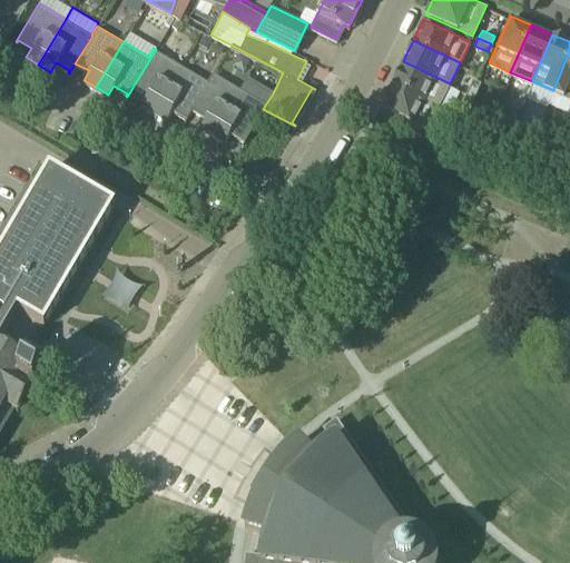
[(154,110),(182,65),(156,49),(134,86),(147,94),(141,102),(154,110)]
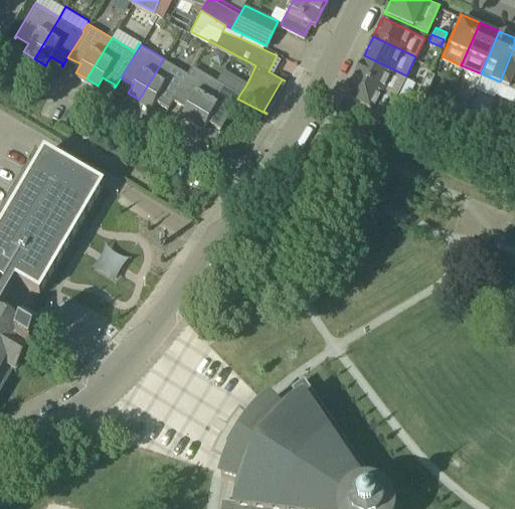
[(514,46),(500,81),(514,89),(514,46)]
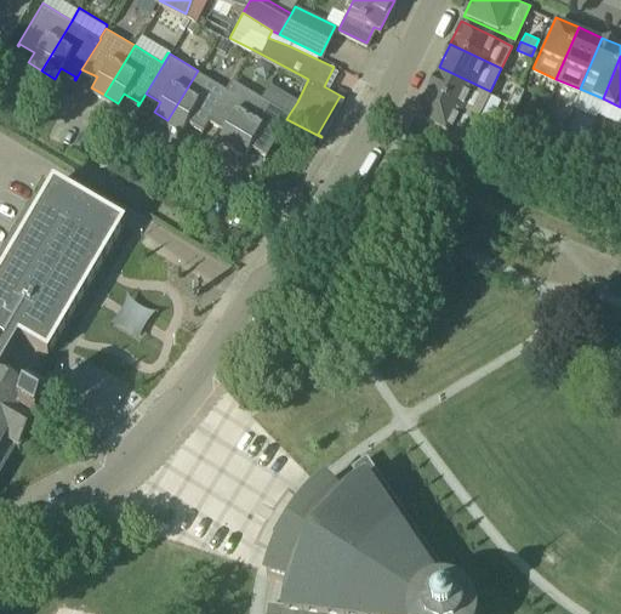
[(490,91),(439,67),(436,74),(434,74),(427,90),(478,114),(490,91)]
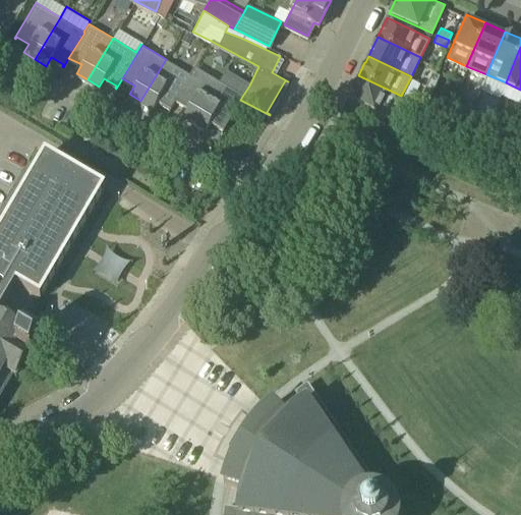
[(166,59),(140,101),(152,108),(157,99),(169,106),(168,109),(169,109),(175,99),(195,65),(193,64),(188,72),(166,59)]
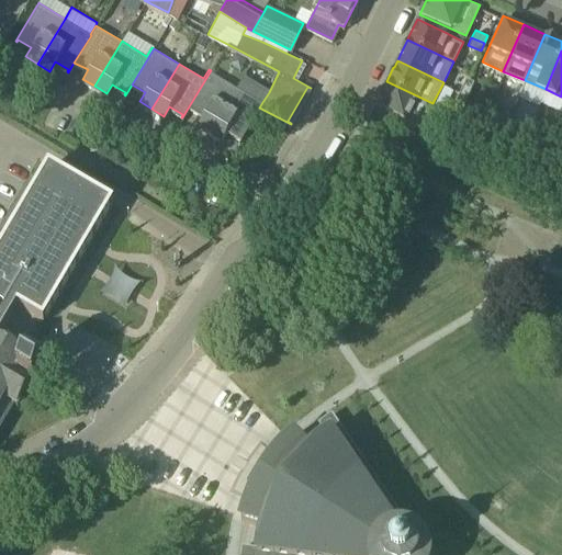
[(209,131),(236,86),(211,70),(189,106),(202,114),(197,124),(209,131)]
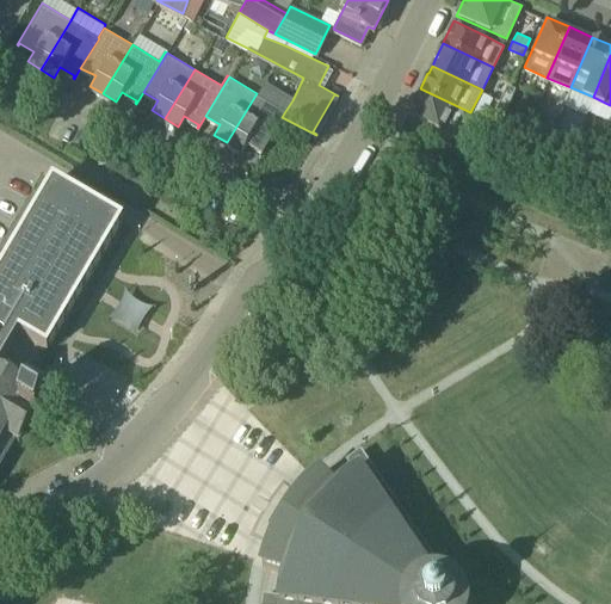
[(507,81),(501,96),(510,100),(516,85),(507,81)]
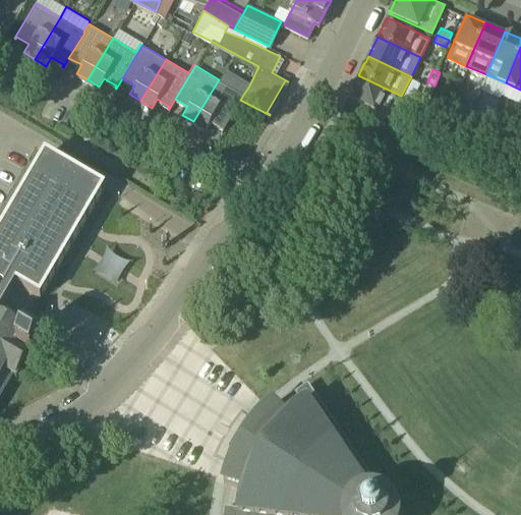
[(401,96),(358,75),(349,95),(378,108),(373,115),(386,121),(389,114),(392,115),(401,96)]
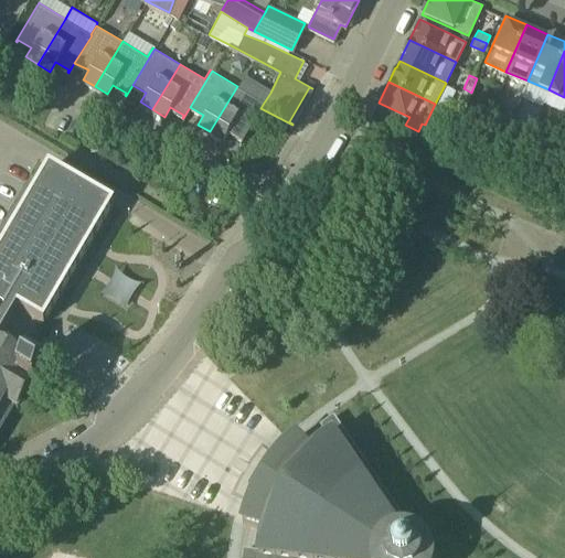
[(237,86),(210,131),(222,139),(227,130),(241,138),(240,140),(241,141),(260,108),(264,103),(237,86)]
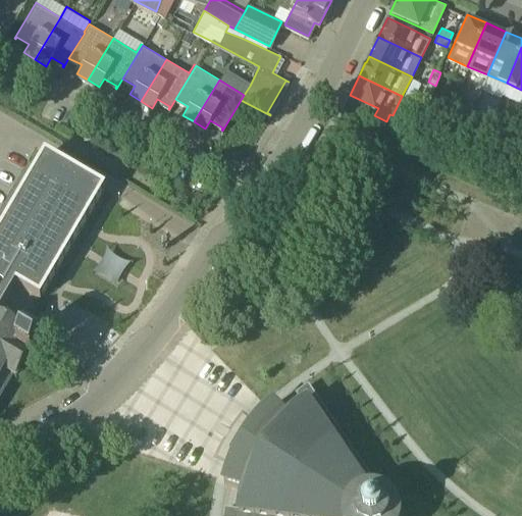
[(422,95),(430,98),(435,86),(428,82),(422,95)]
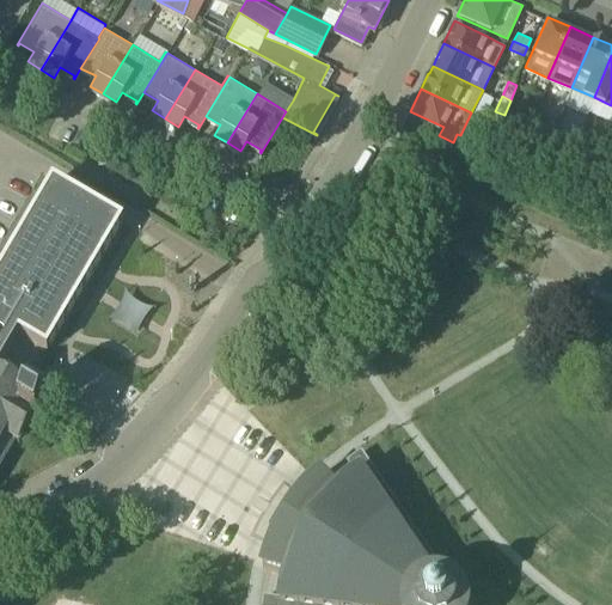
[(513,118),(527,124),(531,116),(516,110),(513,118)]
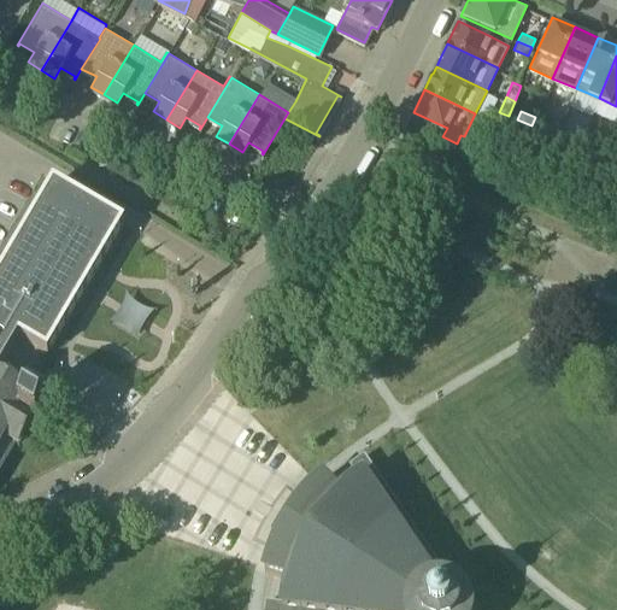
[(532,125),(545,133),(550,123),(535,117),(532,125)]
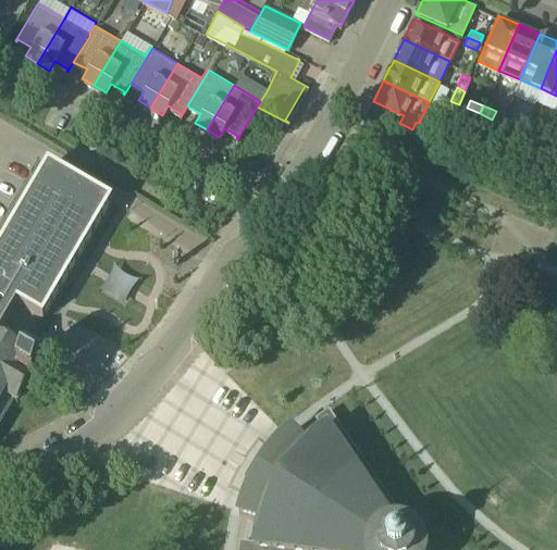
[(508,126),(521,132),(524,124),(511,119),(508,126)]
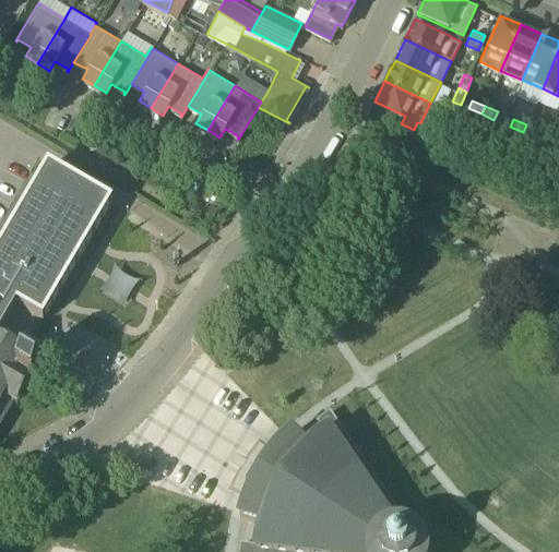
[(523,132),(536,138),(539,130),(526,124),(523,132)]
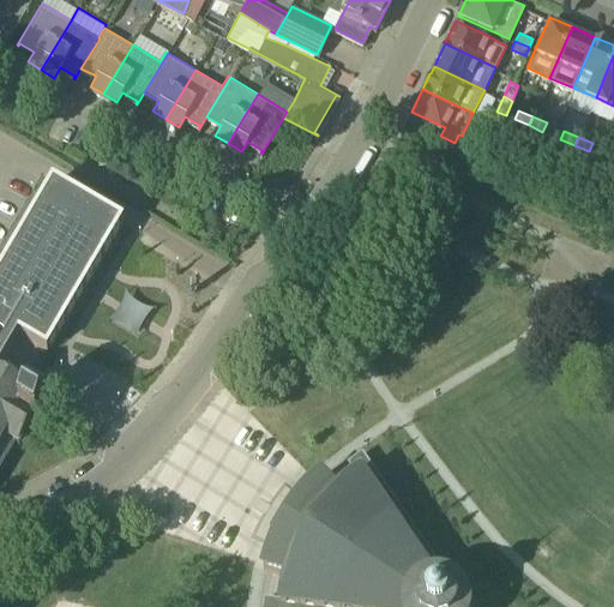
[(0,358),(17,330),(44,347),(121,218),(40,169),(0,236),(0,358)]
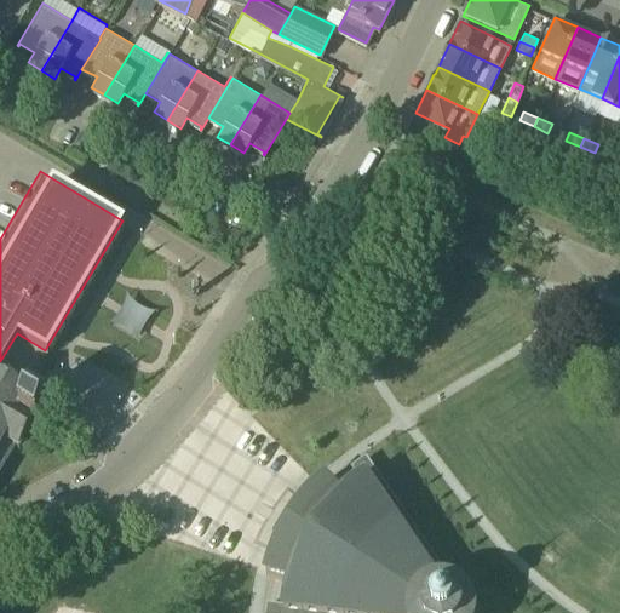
[(0,469),(6,459),(9,460),(10,458),(7,457),(16,445),(19,447),(45,404),(19,388),(18,390),(0,377),(0,469)]
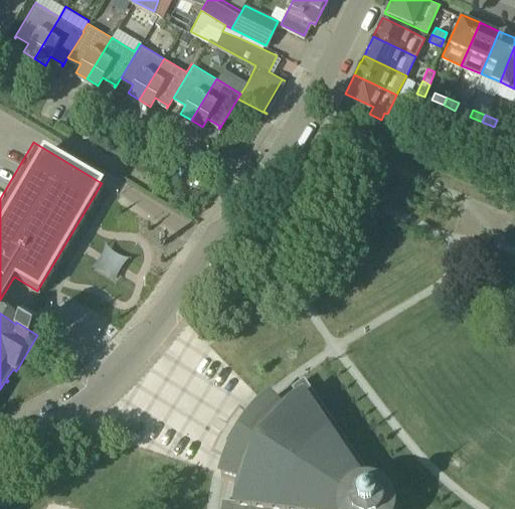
[(393,508),(393,505),(390,495),(383,487),(384,482),(382,477),(377,475),(371,476),(315,393),(304,376),(292,385),(292,386),(296,385),(300,392),(298,394),(299,396),(281,409),(268,395),(262,402),(258,406),(251,413),(246,419),(252,425),(247,432),(243,439),(239,447),(232,444),(230,447),(227,454),(225,459),(223,464),(221,470),(220,473),(241,480),(235,500),(232,500),(231,503),(224,502),(223,499),(221,498),(220,508),(393,508)]
